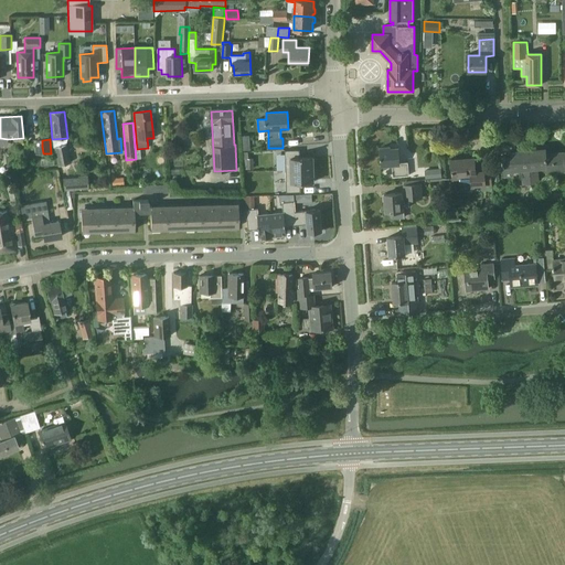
[(54,147),(59,166),(68,163),(71,162),(66,144),(54,147)]
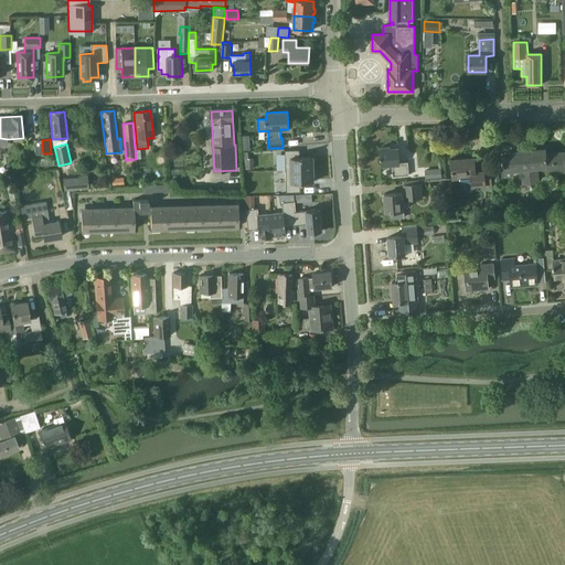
[(390,148),(381,148),(382,166),(392,164),(393,177),(409,176),(408,162),(400,162),(398,149),(390,149),(390,148)]
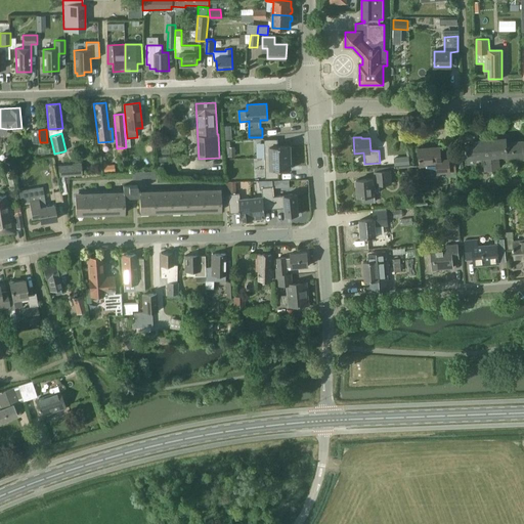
[(278,139),(264,139),(265,158),(291,158),(291,145),(278,146),(278,139)]
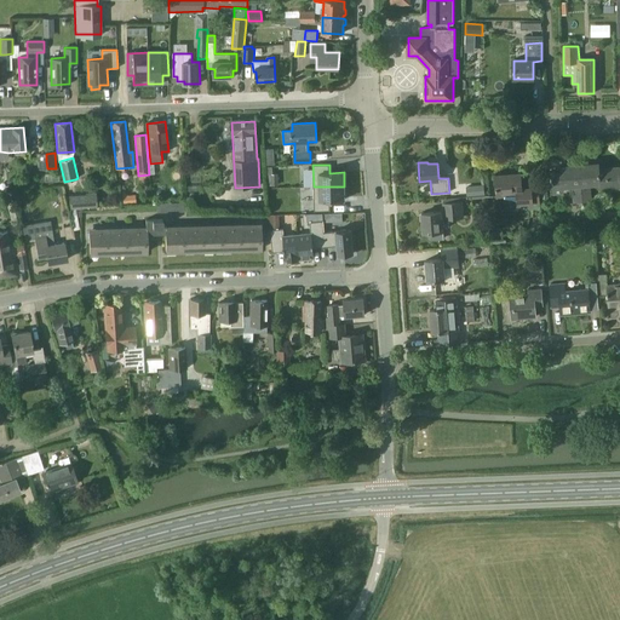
[(579,166),(583,202),(590,201),(589,191),(586,191),(585,185),(608,183),(609,189),(619,187),(619,171),(619,168),(600,171),(600,165),(579,166)]
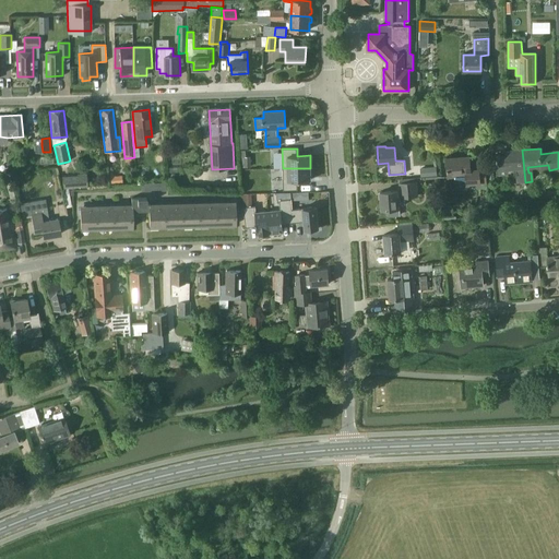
[(519,182),(525,182),(522,150),(506,151),(506,156),(498,157),(499,169),(520,167),(521,174),(518,174),(519,182)]
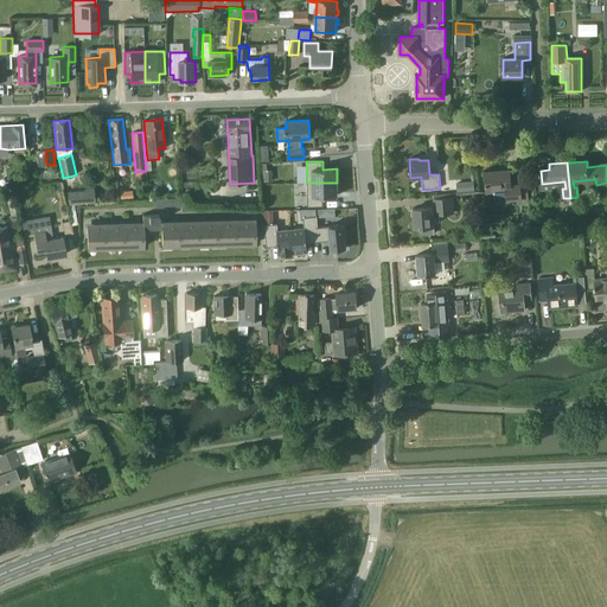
[(511,186),(510,170),(484,172),(485,193),(493,192),(492,189),(505,187),(506,200),(529,198),(528,185),(511,186)]
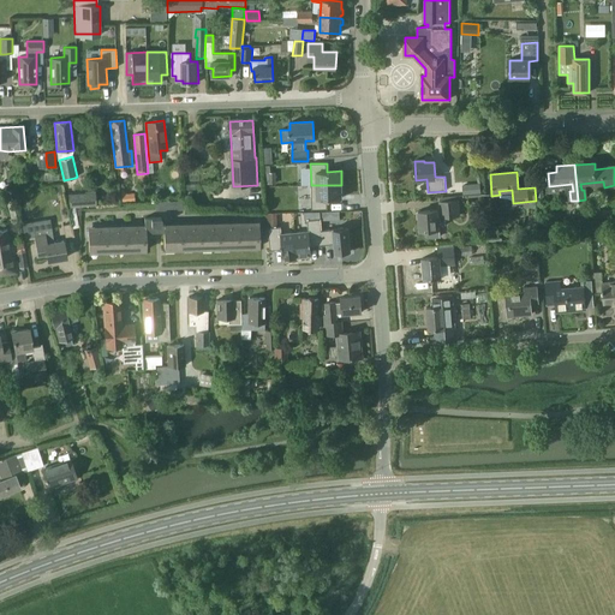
[(482,193),(481,184),(463,185),(464,195),(482,193)]
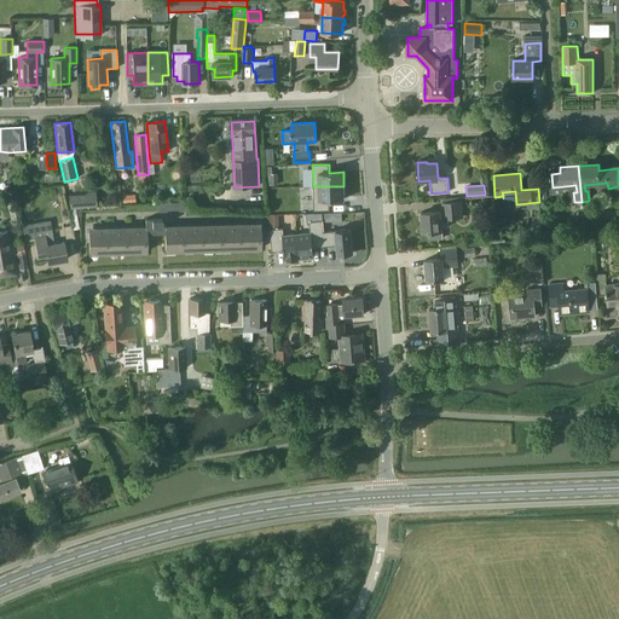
[(343,186),(313,186),(313,210),(330,210),(329,200),(343,200),(343,186)]
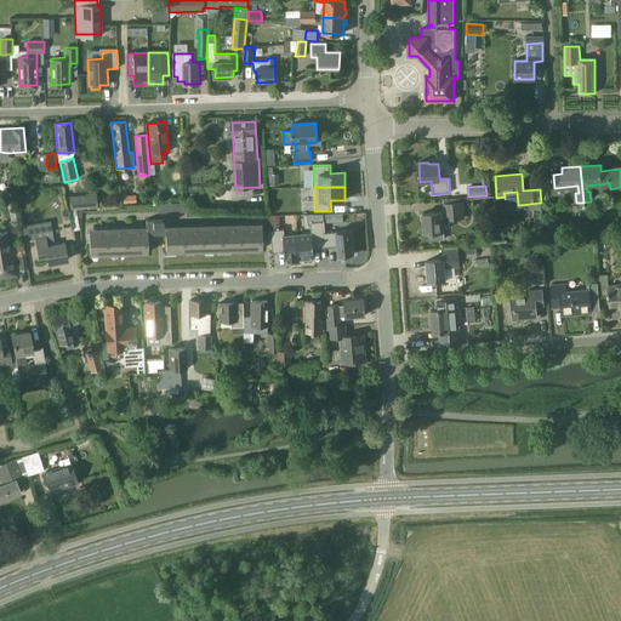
[(136,203),(135,195),(125,197),(125,189),(121,191),(123,204),(136,203)]
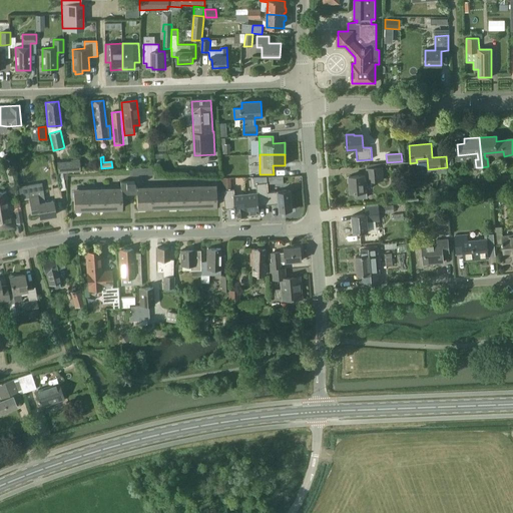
[(80,172),(79,160),(70,160),(70,161),(57,162),(58,173),(68,172),(80,172)]
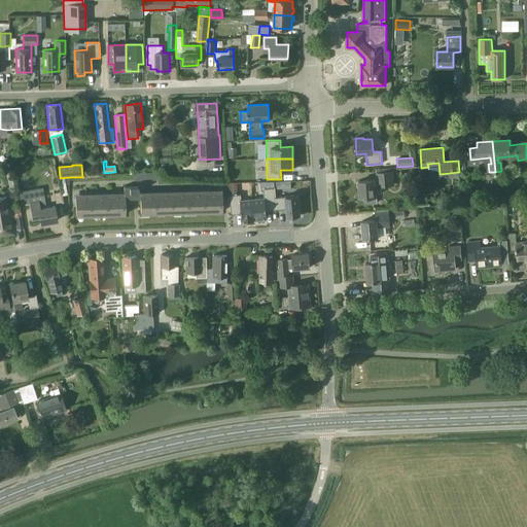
[(392,171),(391,168),(377,169),(378,172),(376,172),(377,180),(359,181),(360,199),(363,199),(363,203),(365,205),(377,204),(375,187),(394,185),(393,171),(392,171)]
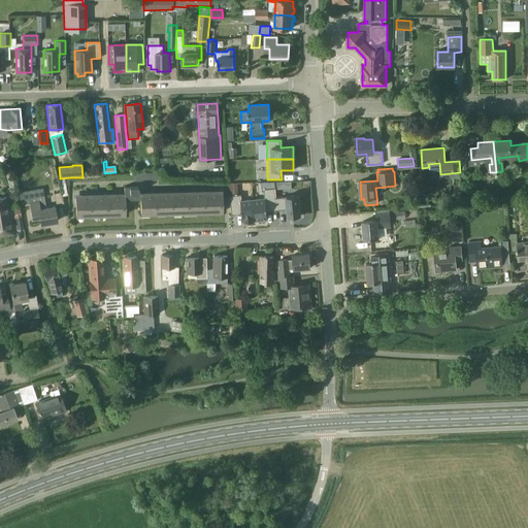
[(132,199),(132,187),(124,187),(124,196),(108,196),(108,216),(125,215),(125,199),(132,199)]
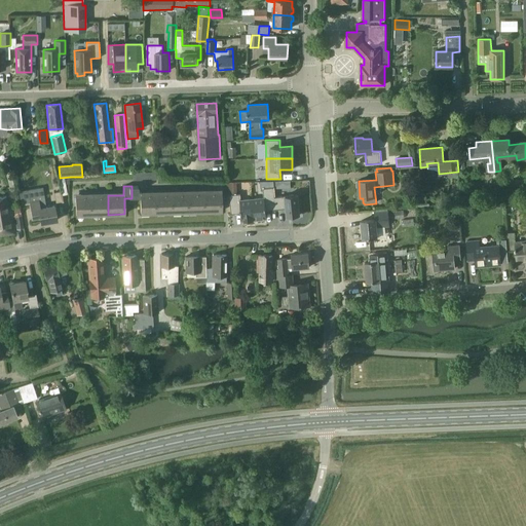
[(132,186),(132,198),(140,198),(140,214),(160,213),(160,194),(141,194),(140,191),(138,191),(138,186),(132,186)]
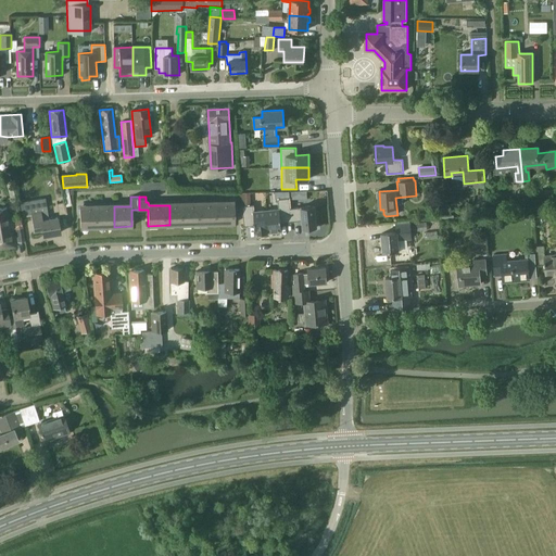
[(46,198),(20,202),(22,215),(33,214),(35,230),(42,228),(43,236),(60,232),(58,218),(49,219),(47,205),(46,198)]
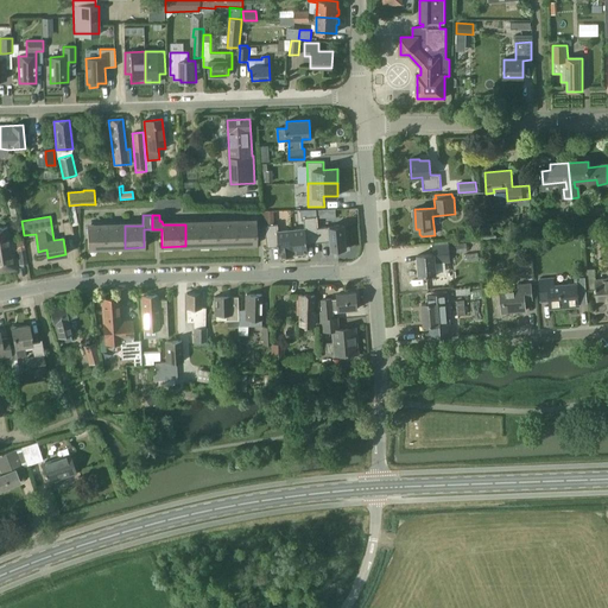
[(292,230),(291,230),(293,254),(295,254),(309,252),(308,244),(318,242),(317,228),(318,228),(317,216),(304,217),(305,229),(292,230)]
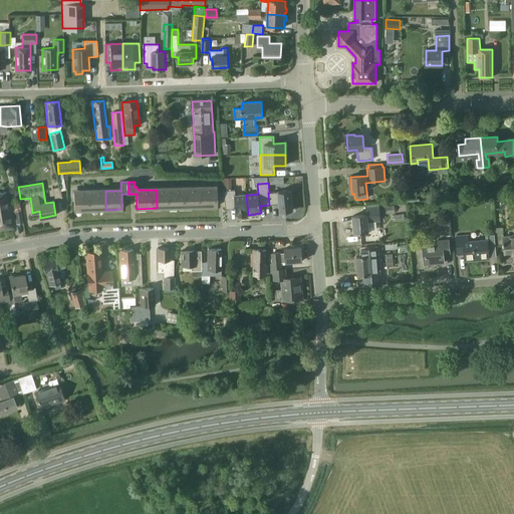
[(61,198),(60,187),(53,188),(54,199),(61,198)]
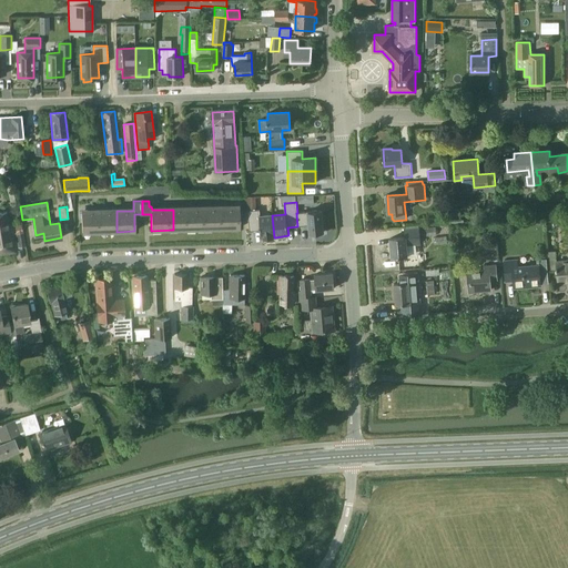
[(215,209),(216,229),(239,227),(237,208),(215,209)]
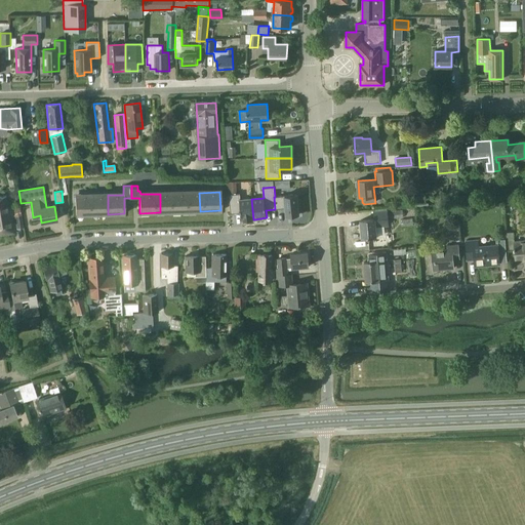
[(179,193),(160,194),(160,212),(179,212),(179,193)]
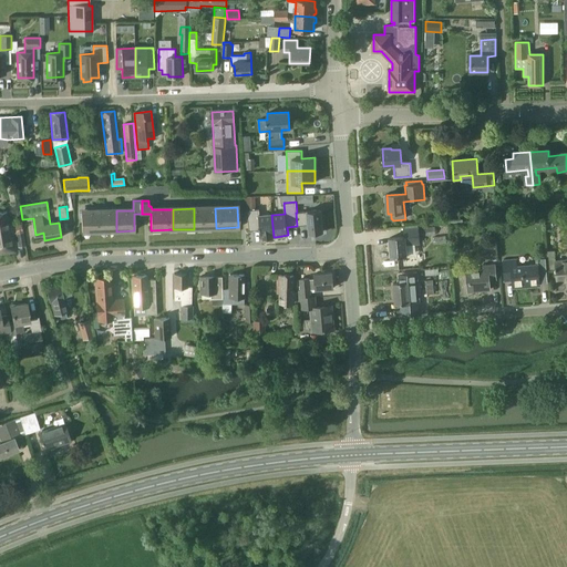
[(216,228),(215,208),(194,208),(194,229),(216,228)]
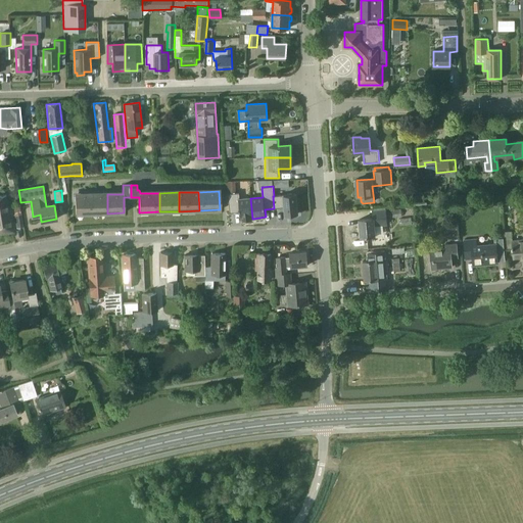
[(236,193),(228,193),(230,212),(240,211),(241,220),(252,219),(250,198),(239,199),(239,192),(236,193)]
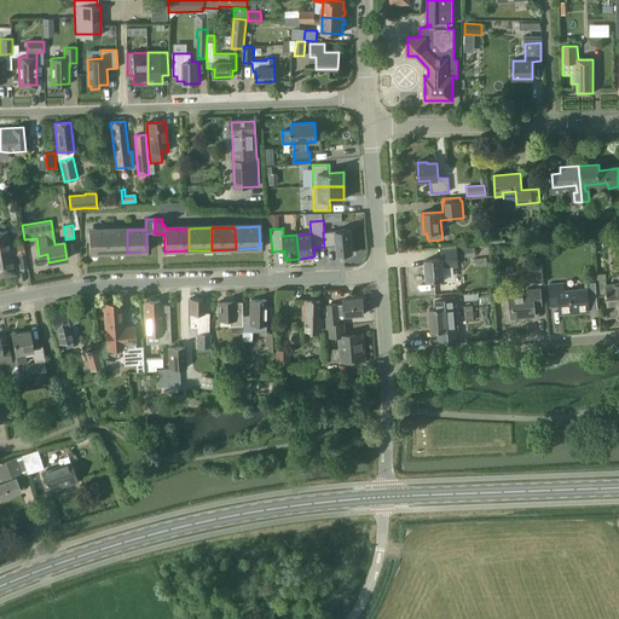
[(324,232),(323,232),(324,247),(325,247),(337,246),(337,254),(353,253),(351,229),(324,232)]
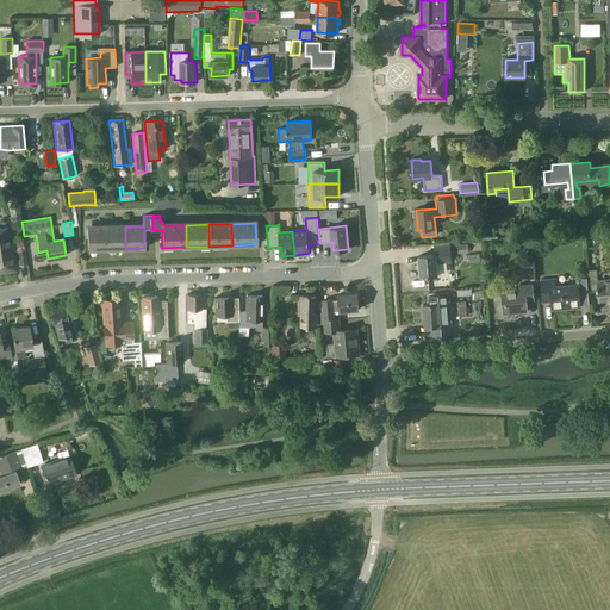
[(125,226),(106,228),(107,249),(125,249),(125,226)]
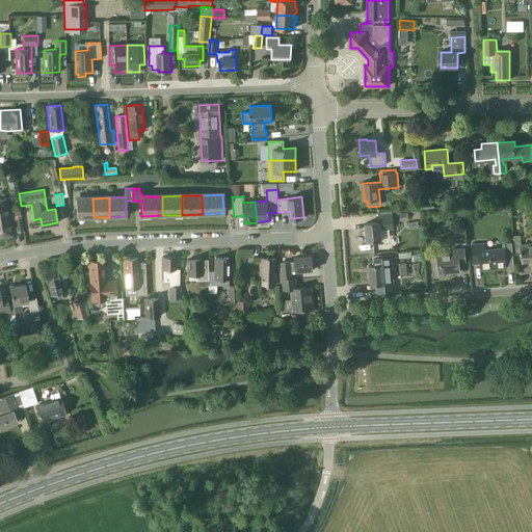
[(8,214),(6,198),(0,198),(0,238),(14,236),(10,214),(8,214)]
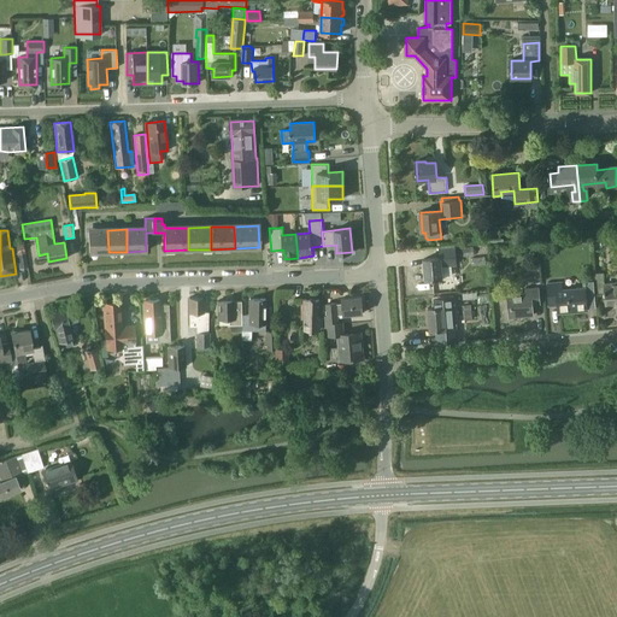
[(109,252),(107,230),(88,230),(89,253),(109,252)]
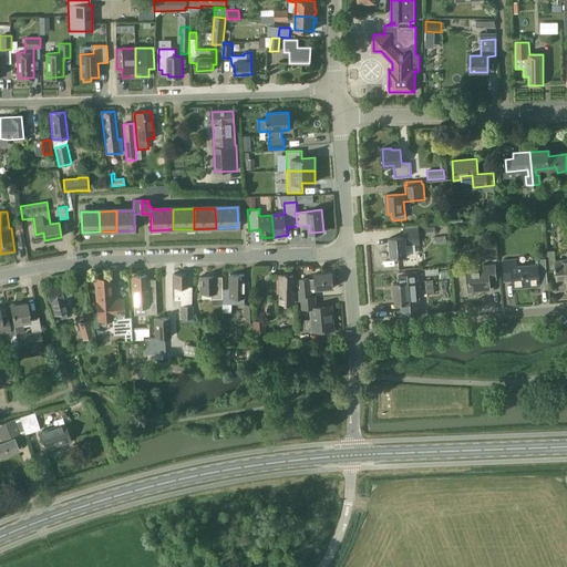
[(420,244),(418,225),(404,226),(404,228),(403,228),(403,237),(390,238),(391,258),(406,256),(405,245),(420,244)]
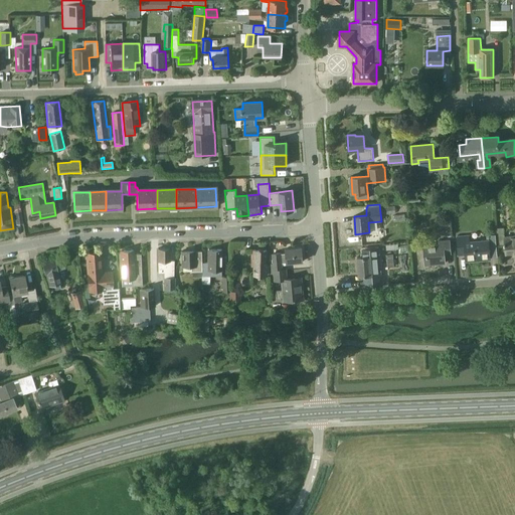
[(23,223),(20,205),(14,206),(16,224),(23,223)]
